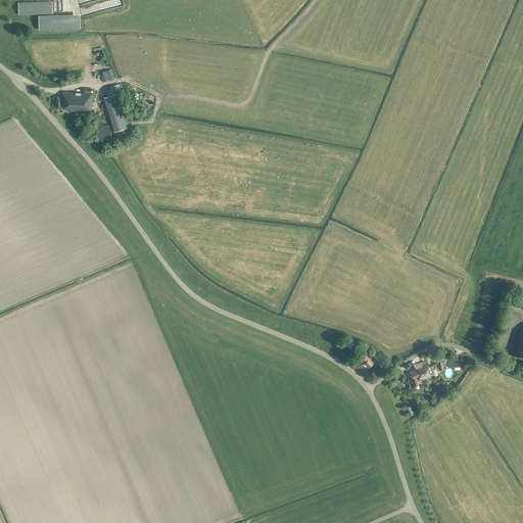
[(110,0),(109,0),(81,6),(82,13),(112,6),(110,0)]
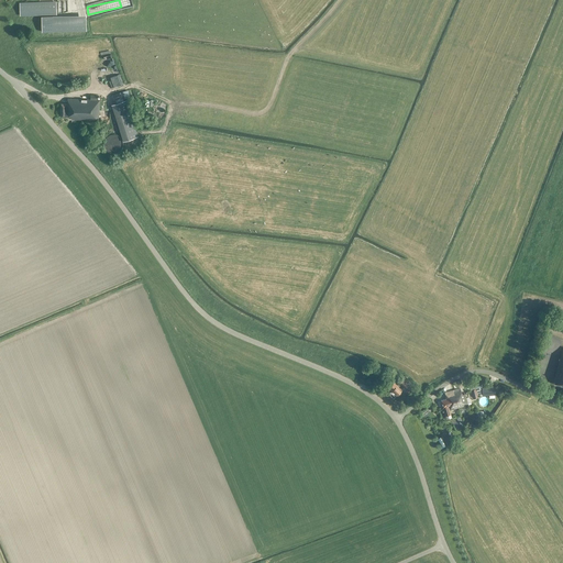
[(20,3),(20,14),(56,13),(56,2),(20,3)]
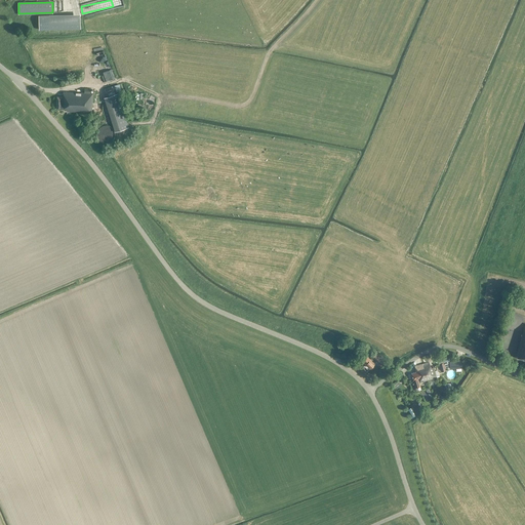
[(39,15),(39,30),(81,29),(81,14),(39,15)]
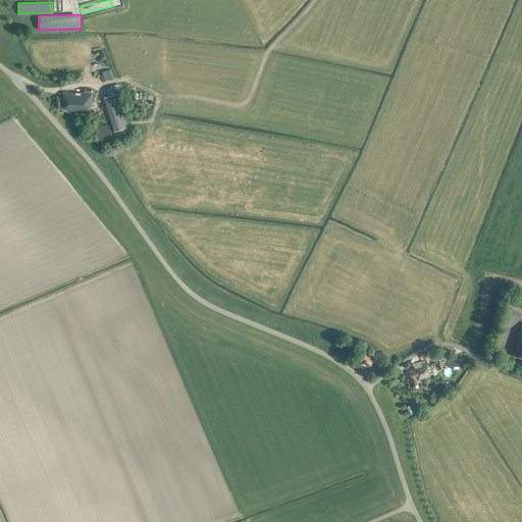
[(110,70),(96,71),(96,82),(110,82),(110,70)]
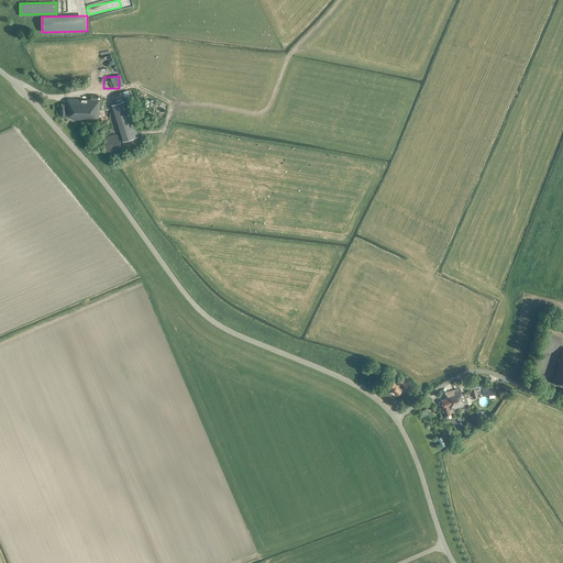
[(129,96),(128,90),(111,95),(113,100),(124,97),(129,96)]
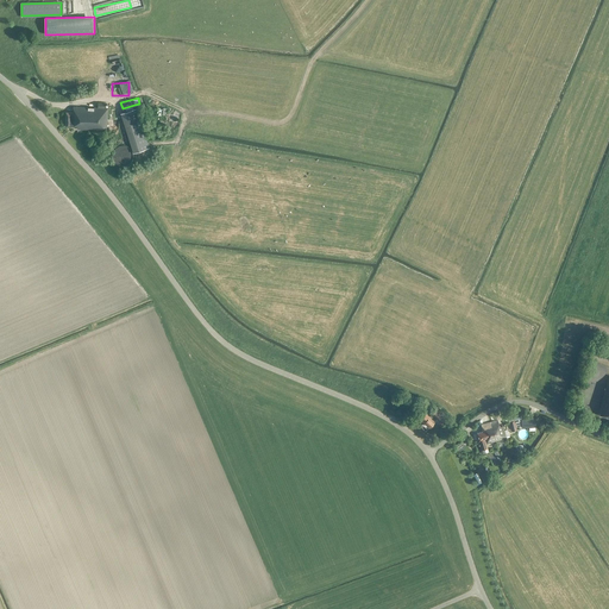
[(66,112),(66,126),(77,127),(77,129),(107,130),(107,107),(105,107),(105,102),(98,102),(98,107),(77,106),(77,107),(73,106),(73,112),(66,112)]
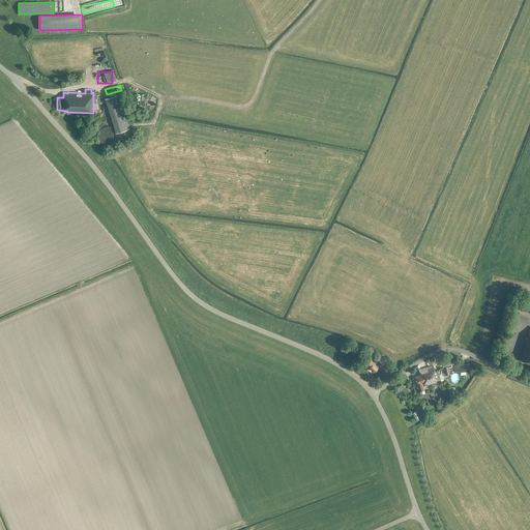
[(105,98),(116,133),(129,128),(119,94),(105,98)]
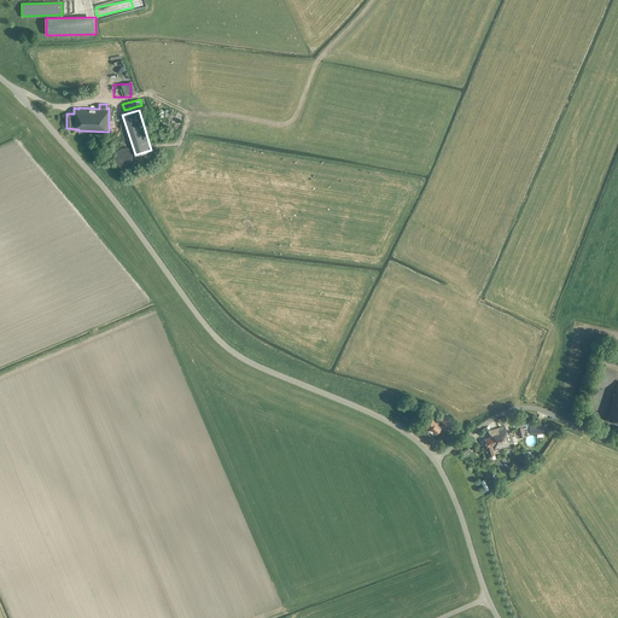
[(114,157),(114,158),(115,159),(115,161),(115,162),(116,163),(116,164),(117,164),(117,165),(118,165),(120,167),(121,167),(122,168),(123,168),(124,168),(126,168),(127,168),(128,167),(129,167),(130,165),(132,164),(133,163),(134,162),(134,161),(134,159),(134,158),(134,157),(134,156),(134,155),(134,153),(133,152),(133,151),(132,151),(132,150),(130,150),(130,149),(129,149),(128,147),(127,147),(126,147),(124,147),(123,147),(122,147),(121,147),(120,149),(118,149),(117,150),(116,151),(116,152),(115,153),(115,155),(115,156),(114,157)]
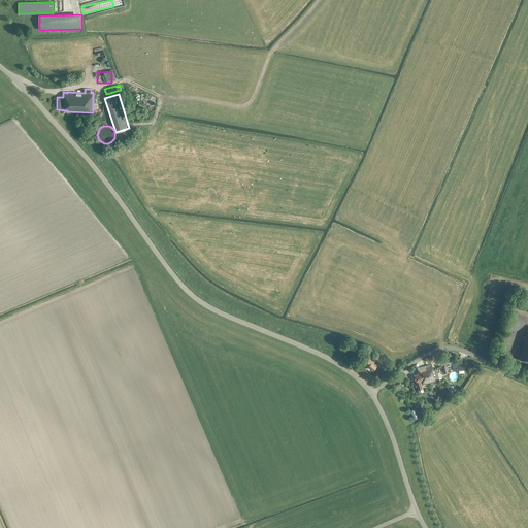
[(527,326),(519,358),(520,359),(520,360),(527,361),(527,326)]
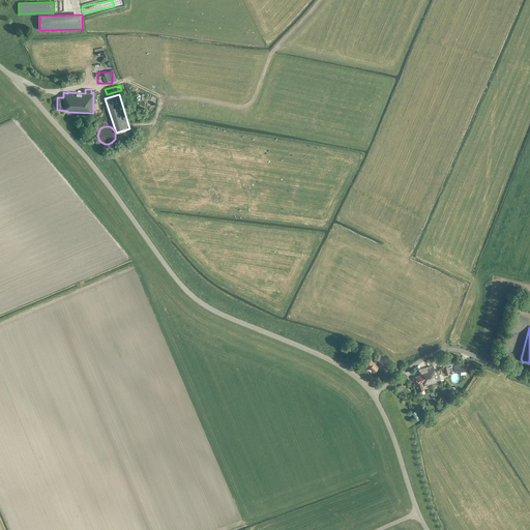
[(364,361),(369,366),(374,361),(369,357),(364,361)]
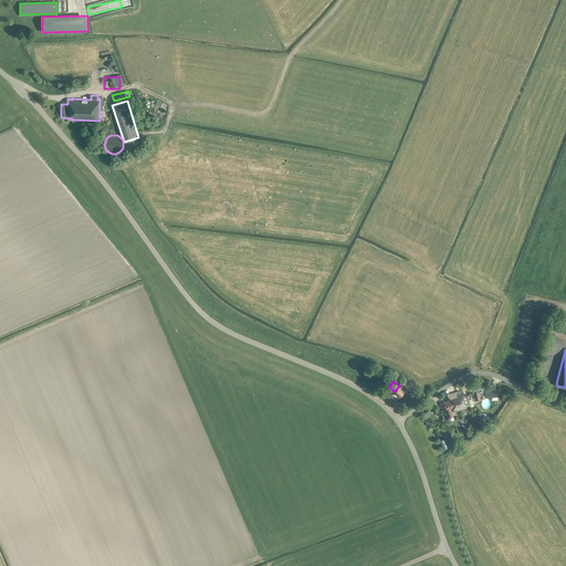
[(394,391),(399,397),(404,391),(402,390),(405,388),(406,389),(408,387),(404,381),(399,386),(394,391)]
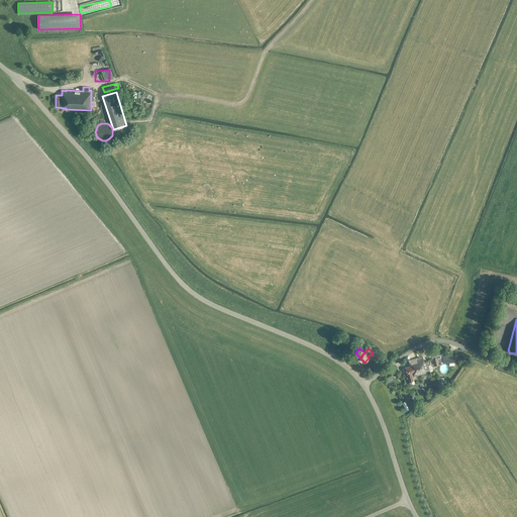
[(432,351),(431,352),(432,357),(434,365),(439,364),(439,363),(442,362),(441,355),(440,355),(442,354),(441,349),(437,350),(432,351)]
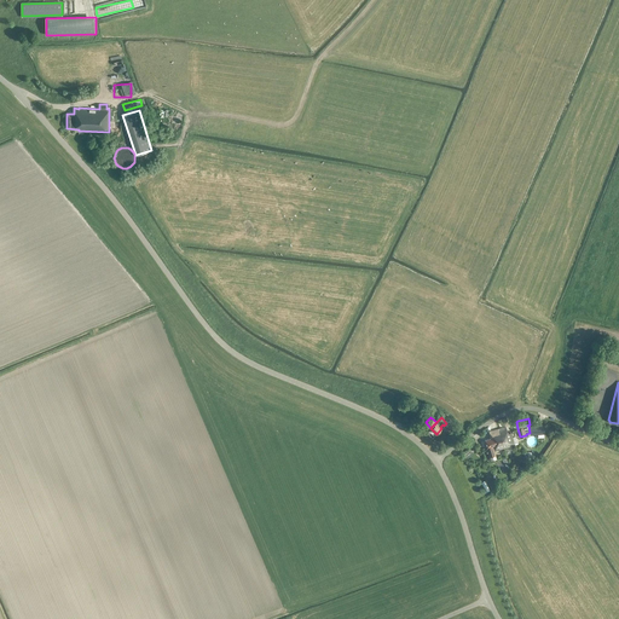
[(544,433),(543,424),(528,426),(530,434),(544,433)]
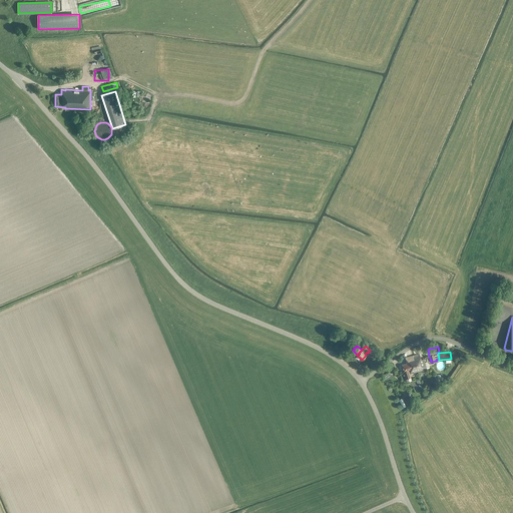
[(419,354),(412,356),(418,371),(426,368),(423,358),(421,359),(419,354)]
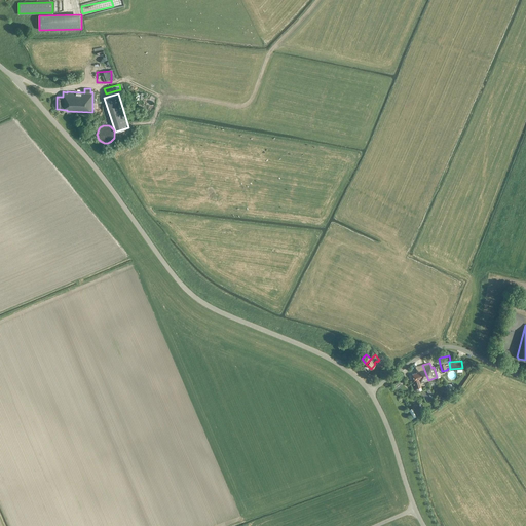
[(412,374),(416,388),(417,391),(421,389),(420,386),(419,383),(428,380),(422,365),(415,367),(417,372),(412,374)]
